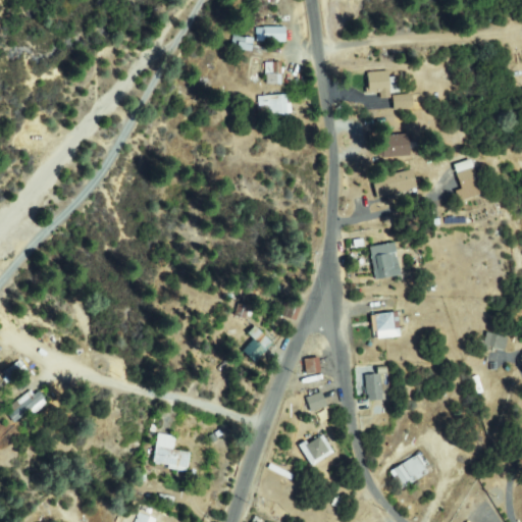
[(259,29),(284,30),(284,43),(258,42),(259,29)]
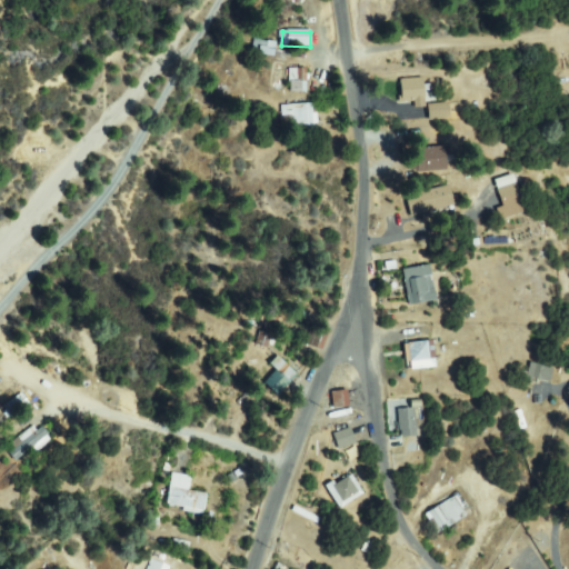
[(256,43),(273,43),(273,56),(256,55),(256,43)]
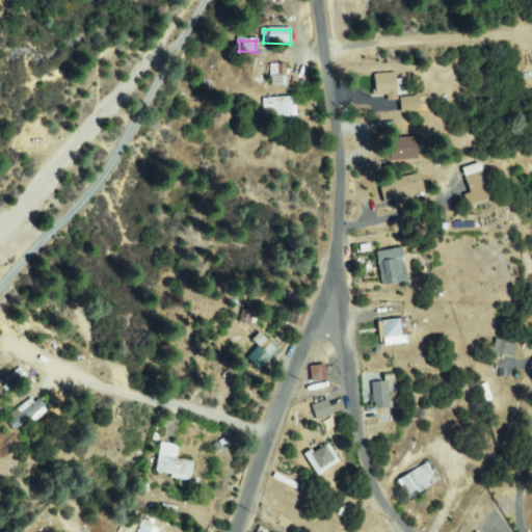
[(272,85),(276,64),(286,67),(283,87),(272,85)]
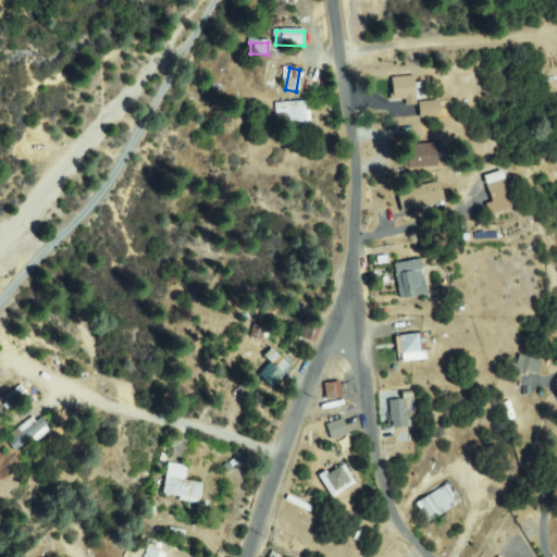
[(417,83),(412,103),(392,99),(396,78),(417,83)]
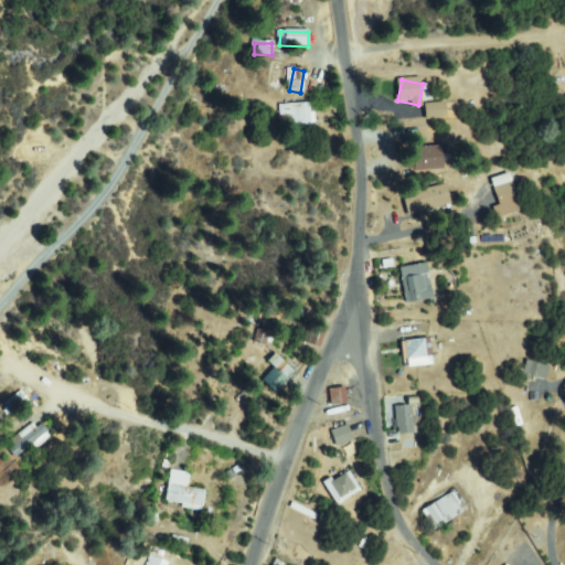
[(311,105),(312,127),(283,128),(283,106),(311,105)]
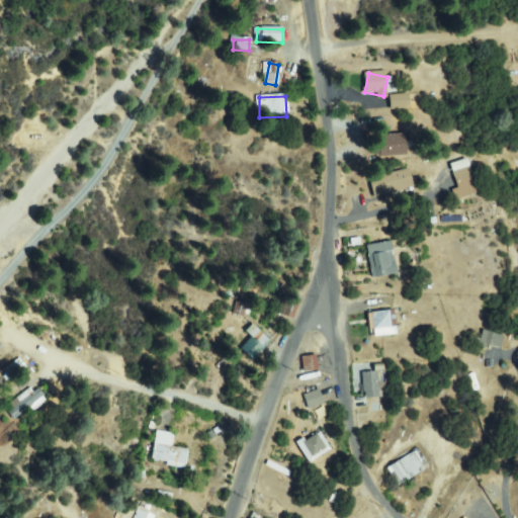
[(406,96),(408,107),(392,109),(391,98),(406,96)]
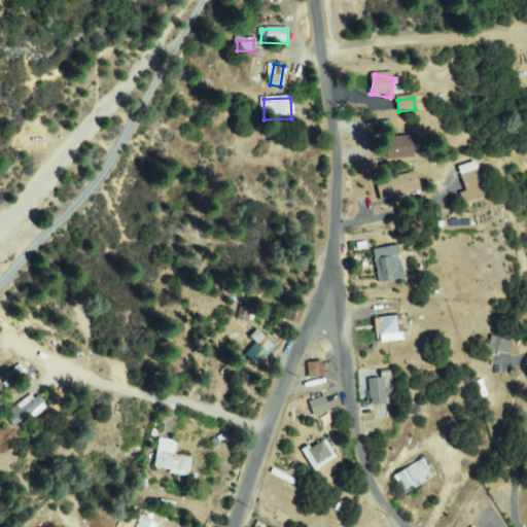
[(410,137),(412,156),(380,160),(380,154),(385,154),(384,139),(410,137)]
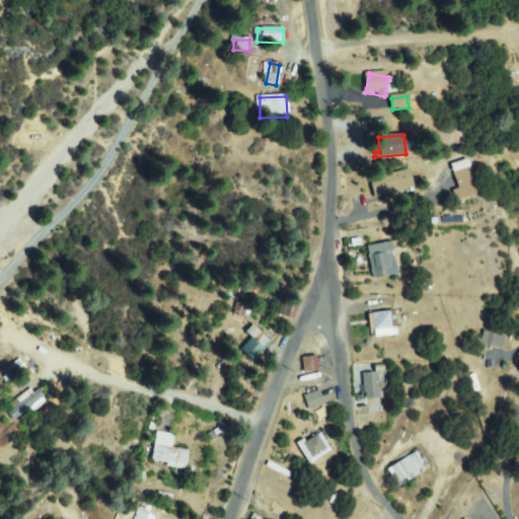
[(375,198),(370,179),(408,168),(413,187),(375,198)]
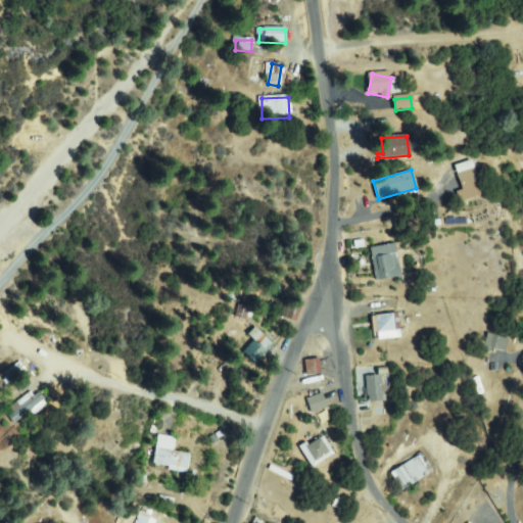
[(459,177),(473,171),(479,185),(464,191),(459,177)]
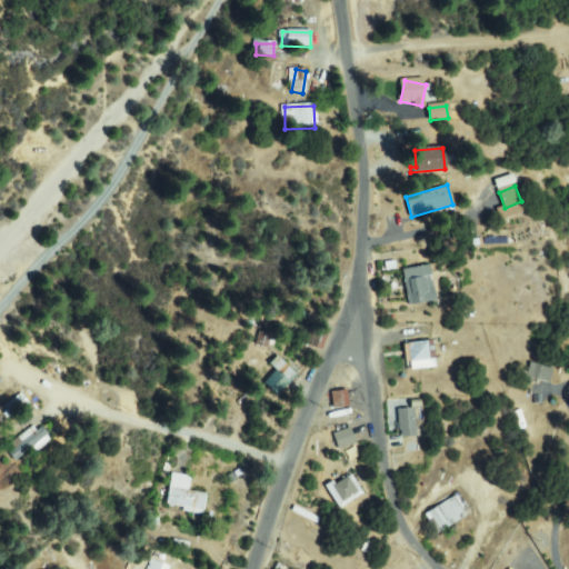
[(511,229),(517,243),(531,237),(526,223),(511,229)]
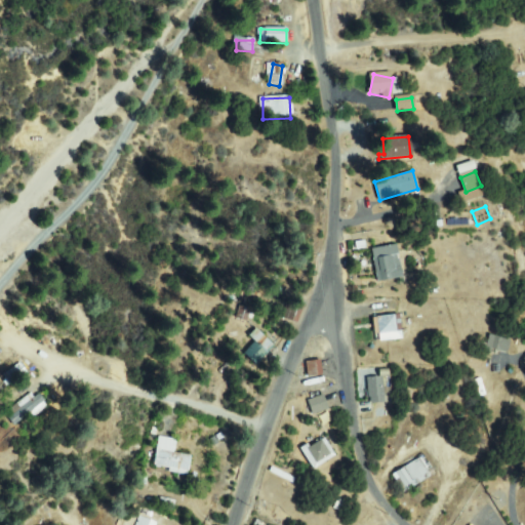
[(380,280),(373,251),(394,246),(401,276),(380,280)]
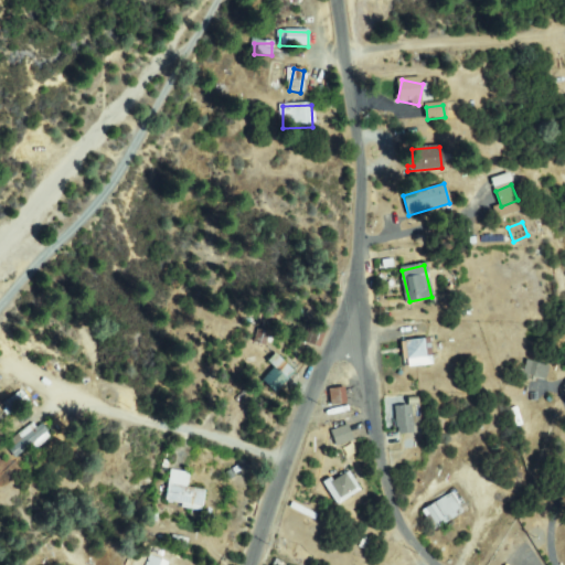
[(306,344),(311,326),(324,329),(319,348),(306,344)]
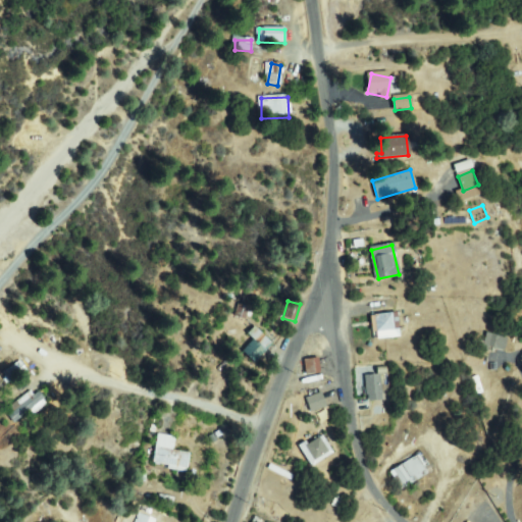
[(239,306),(249,309),(246,318),(236,315),(239,306)]
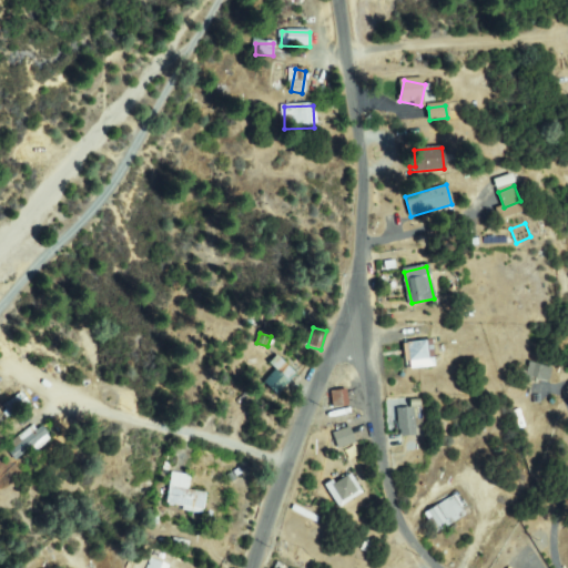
[(429,341),(434,364),(411,368),(405,346),(429,341)]
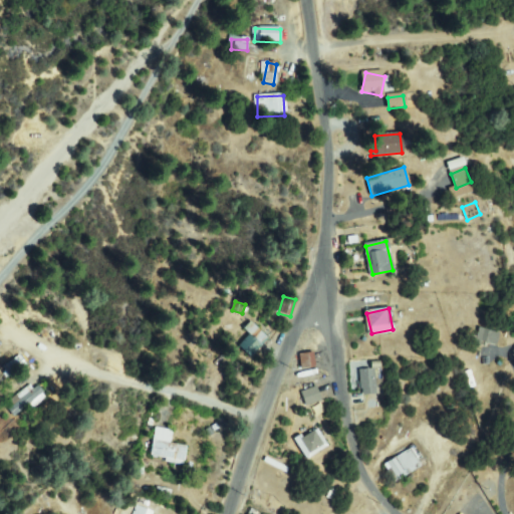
[(244,328),(251,323),(267,342),(252,354),(242,343),(250,336),(244,328)]
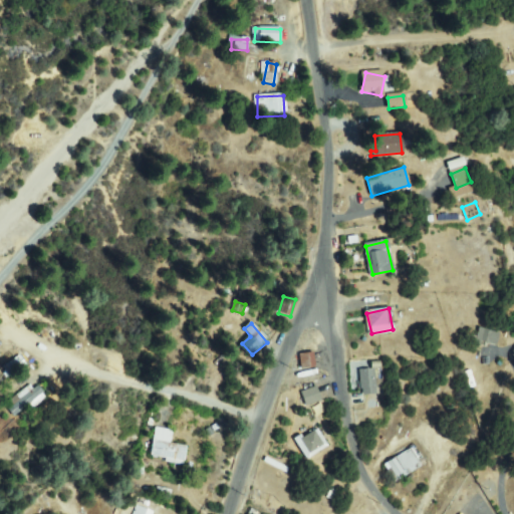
[(478,342),(478,331),(497,331),(497,343),(478,342)]
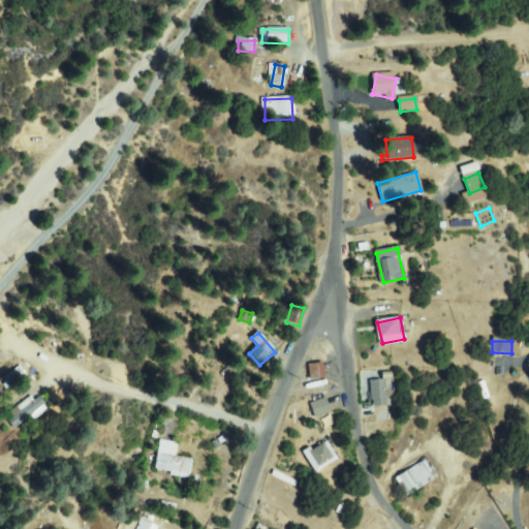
[(319,364),(323,375),(311,379),(308,368),(319,364)]
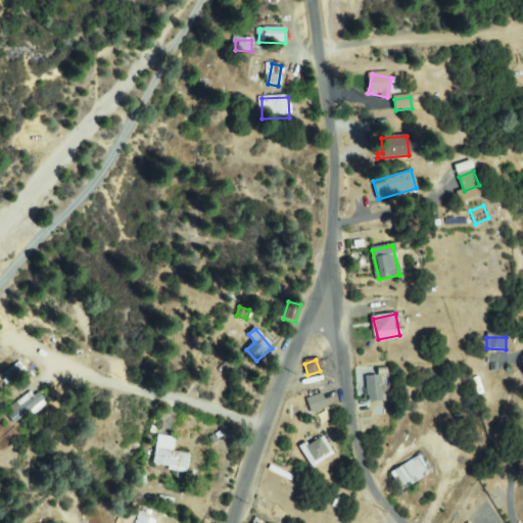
[(20,363),(27,372),(12,382),(6,374),(20,363)]
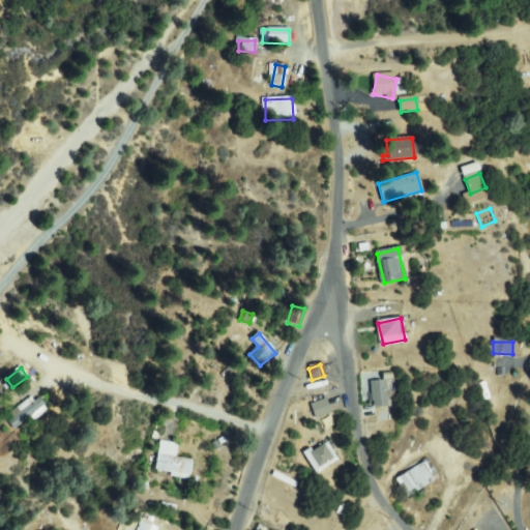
[(375,407),(372,384),(383,382),(387,405),(375,407)]
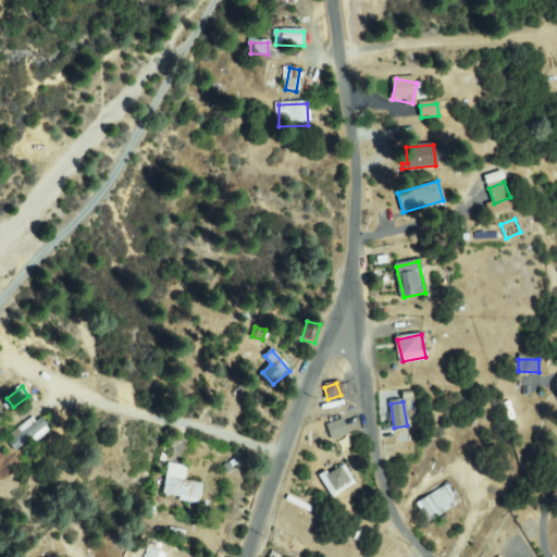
[(32,419),(36,423),(40,421),(48,431),(35,442),(32,437),(14,450),(10,445),(15,441),(11,435),(32,419)]
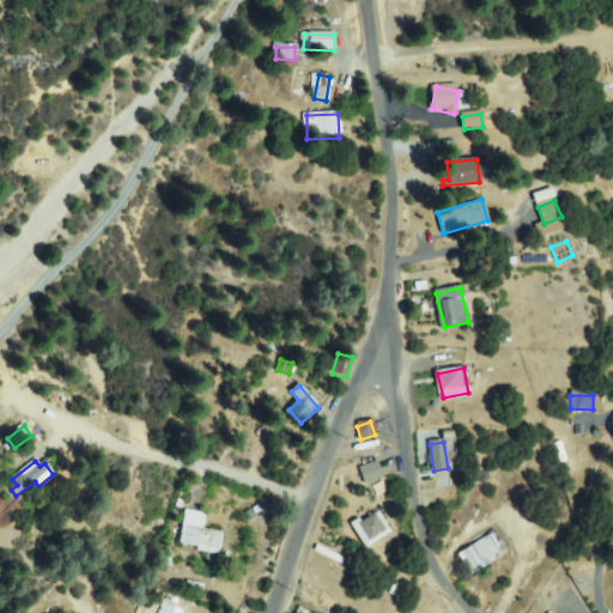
[(378,465),(382,478),(366,483),(362,469),(378,465)]
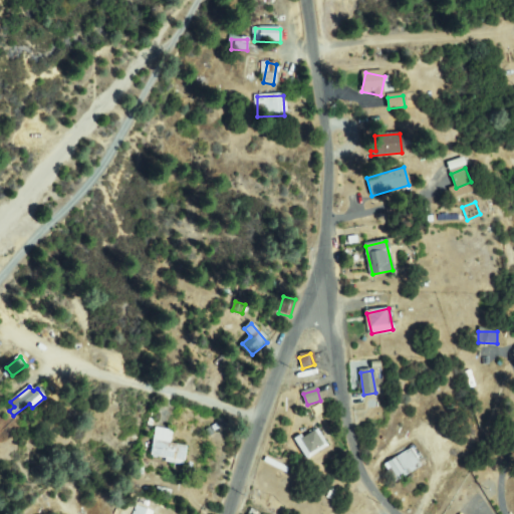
[(171,443),(188,450),(182,465),(151,454),(162,425),(176,430),(171,443)]
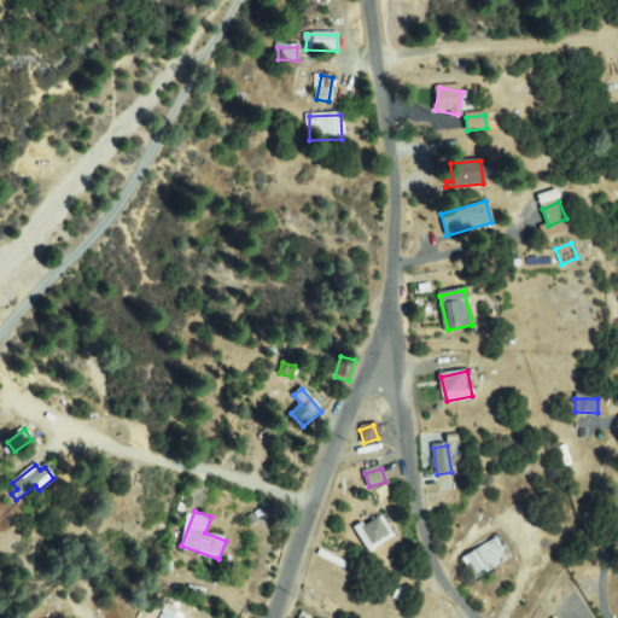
[(394,537),(369,552),(357,531),(382,517),(394,537)]
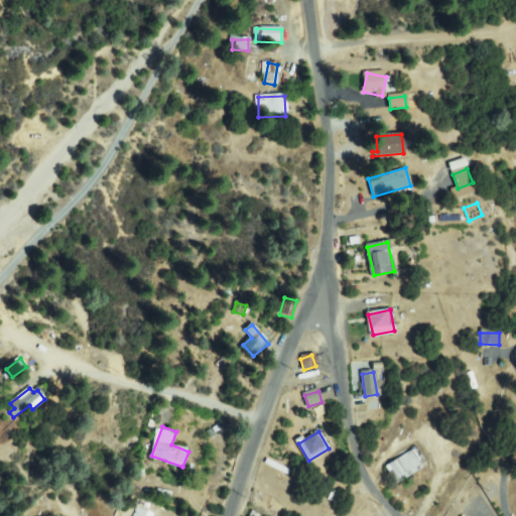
[(387,466),(414,454),(421,469),(394,481),(387,466)]
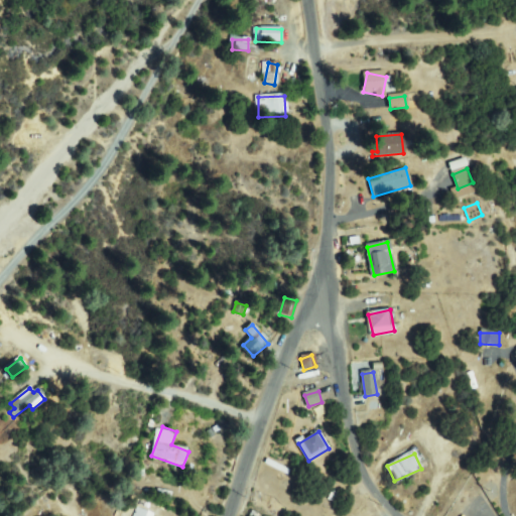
[(150,515),(151,514),(134,507),(130,515),(150,515)]
